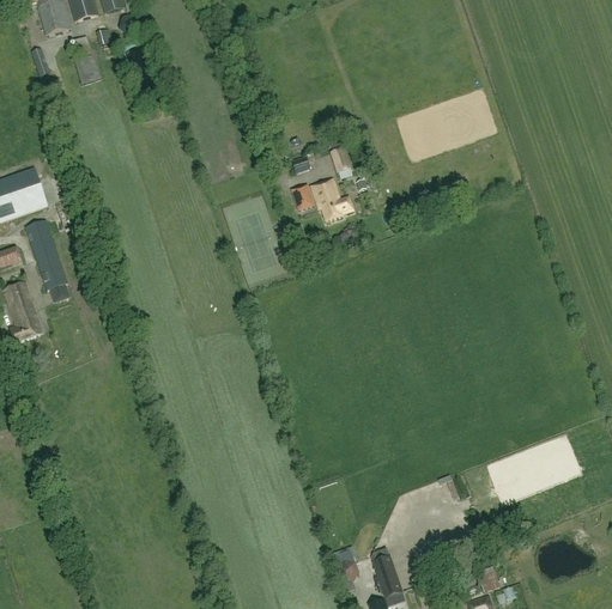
[(31,0),(31,2),(37,0),(46,35),(71,29),(64,0),(59,1),(59,0),(31,0)]
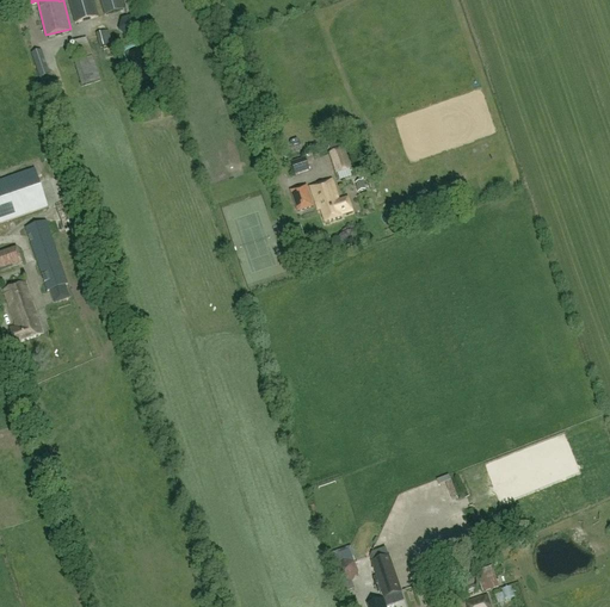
[(67,0),(74,20),(96,13),(92,0),(67,0)]
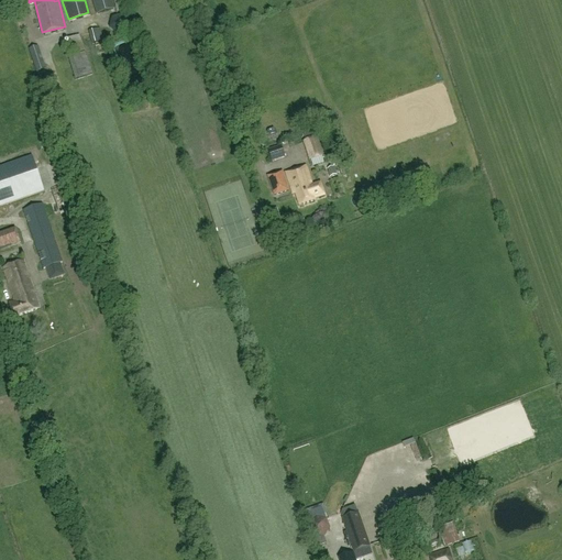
[(124,3),(124,4),(122,0),(92,0),(96,11),(114,7),(116,11),(125,9),(124,3)]
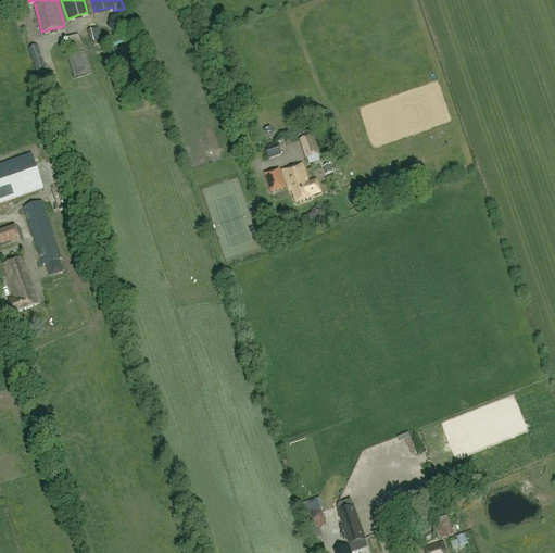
[(101,37),(98,25),(87,28),(90,40),(101,37)]
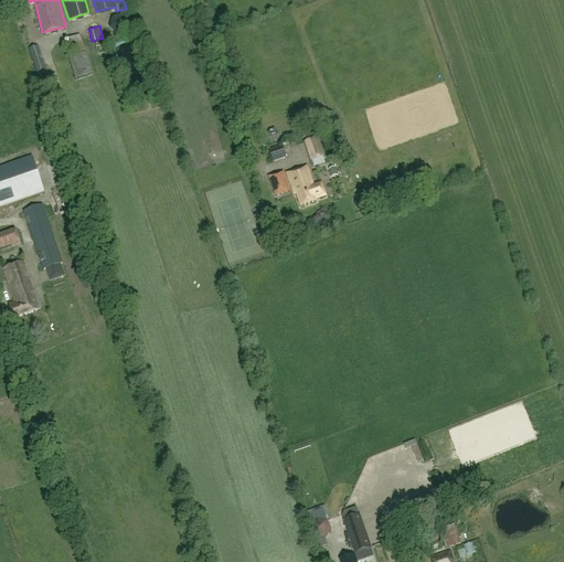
[(80,33),(71,35),(70,41),(73,52),(84,48),(80,33)]
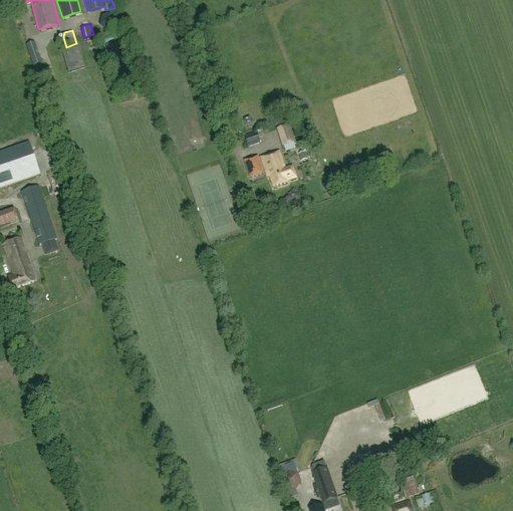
[(33,41),(26,43),(32,63),(40,61),(33,41)]
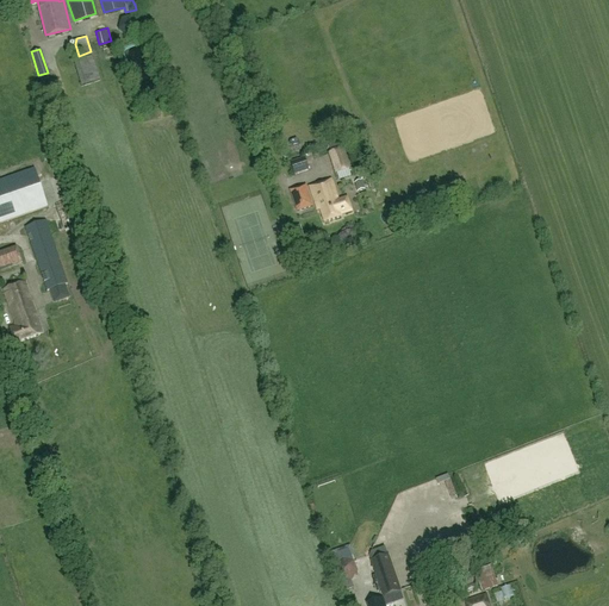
[(92,55),(73,61),(81,83),(84,83),(86,93),(101,88),(99,77),(92,55)]
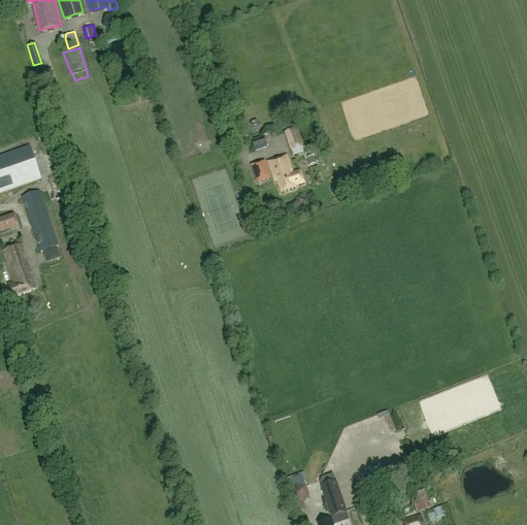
[(302,144),(296,127),(285,131),(290,149),(302,144)]
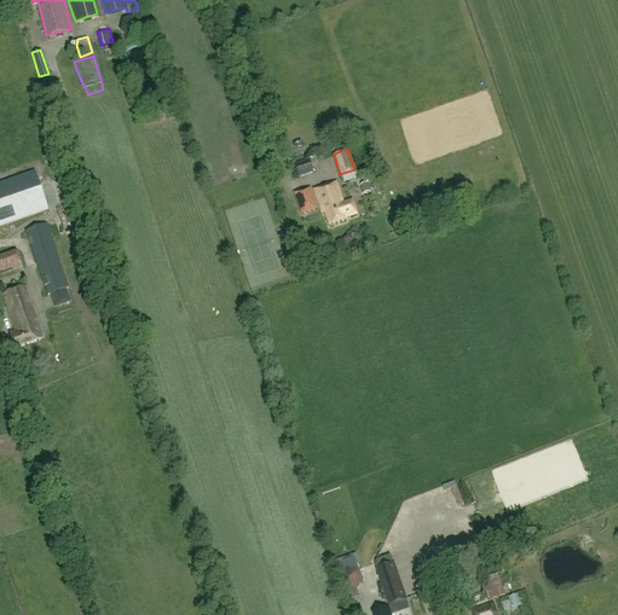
[(307,157),(294,162),(299,174),(312,169),(307,157)]
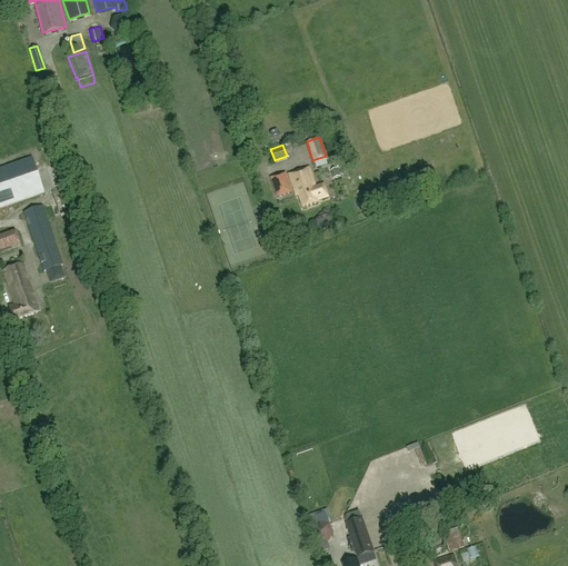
[(30,155),(0,165),(0,205),(42,191),(30,155)]
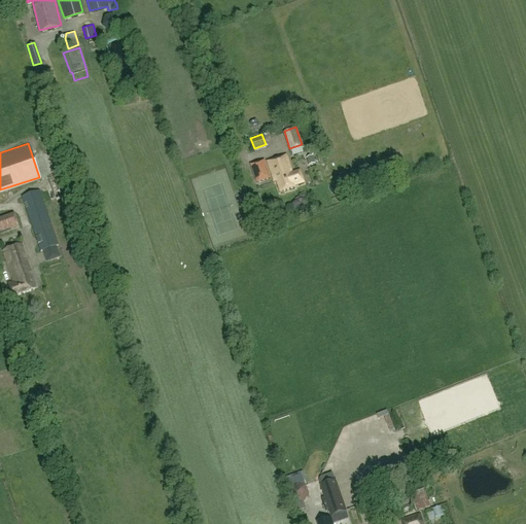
[(268,160),(274,179),(276,178),(280,190),(293,186),(293,183),(303,180),(299,169),(291,172),(285,154),(268,160)]
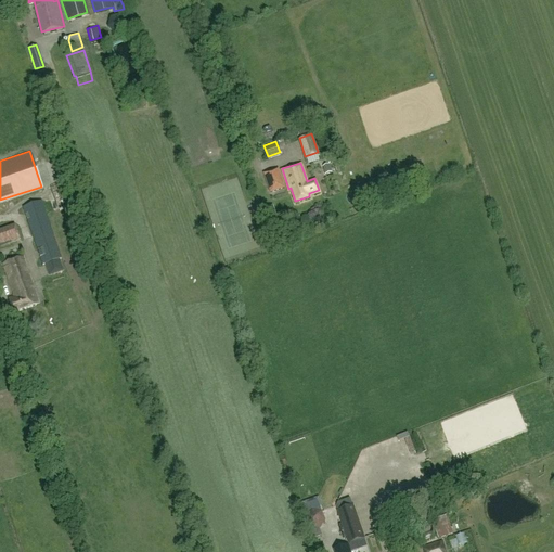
[(329,163),(321,164),(324,171),(331,169),(329,163)]
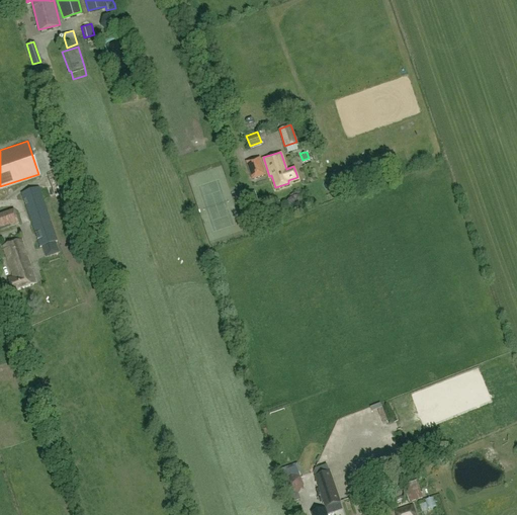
[(259,156),(246,160),(251,177),(265,174),(259,156)]
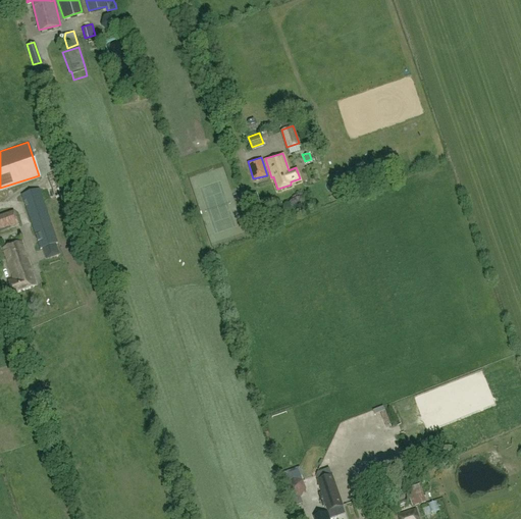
[(57,241),(38,187),(20,193),(40,247),(57,241)]
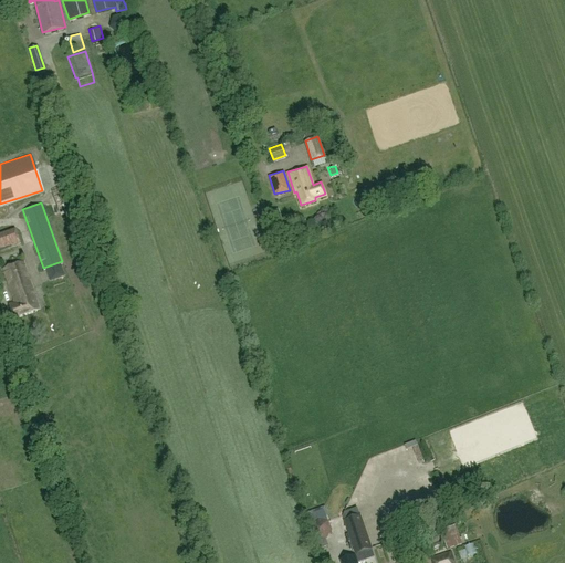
[(279,211),(270,214),(272,220),(281,218),(279,211)]
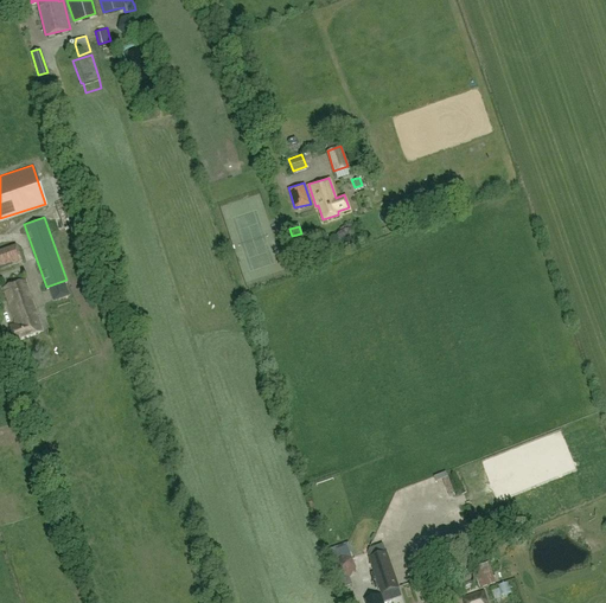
[(0,267),(21,258),(16,243),(0,249),(0,267)]
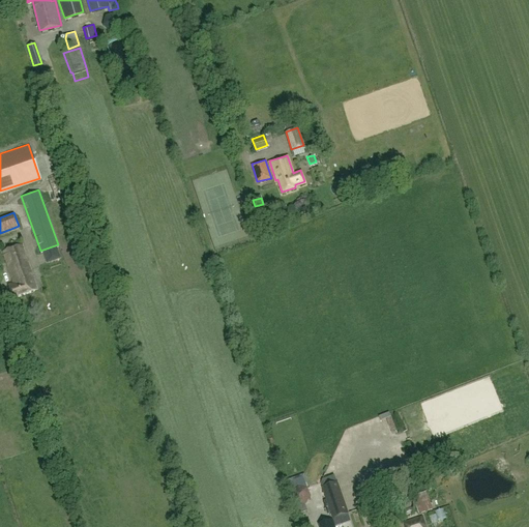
[(21,243),(2,250),(11,280),(12,282),(7,283),(11,297),(36,288),(21,243)]
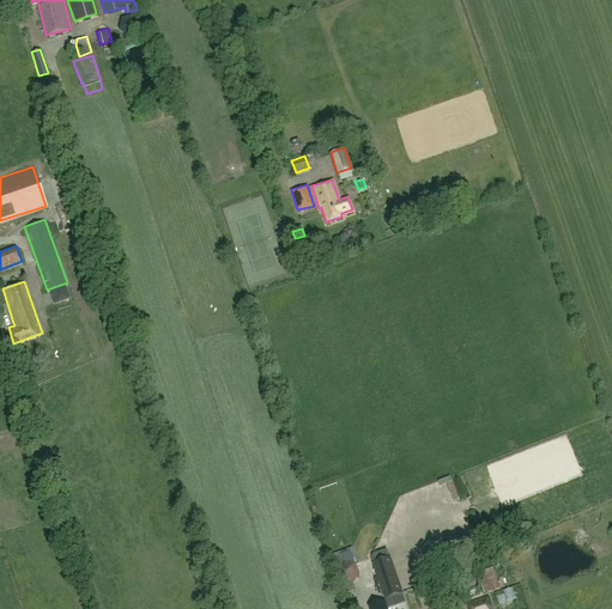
[(472,554),(465,535),(447,542),(454,561),(472,554)]
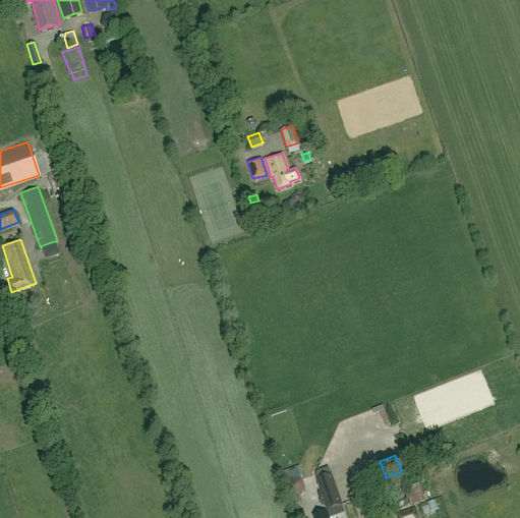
[(288,467),(280,470),(286,483),(289,493),(293,503),(301,500),(299,494),(304,486),(301,477),(292,476),(288,467)]
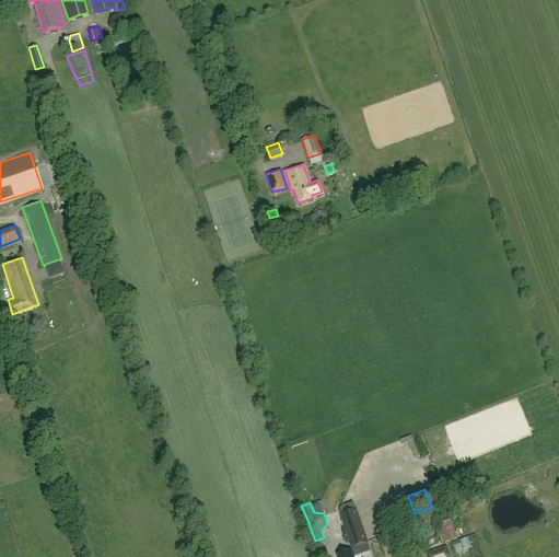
[(339,514),(351,547),(367,542),(356,509),(339,514)]
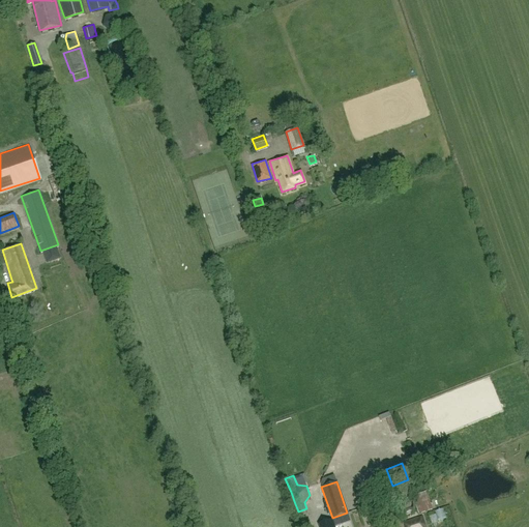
[(417,511),(432,506),(425,491),(412,496),(417,511)]
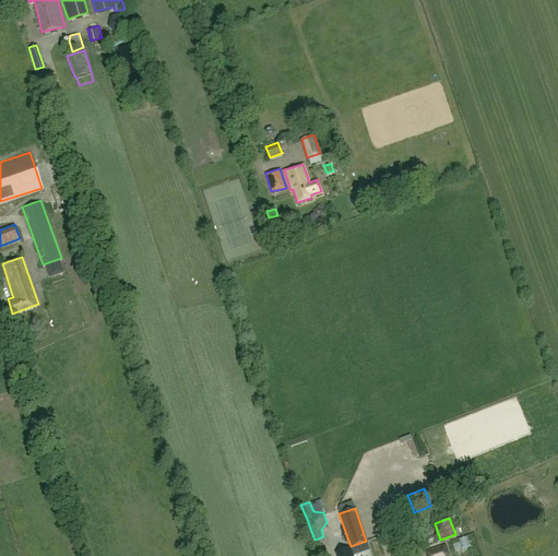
[(461,546),(470,543),(466,535),(458,537),(461,546)]
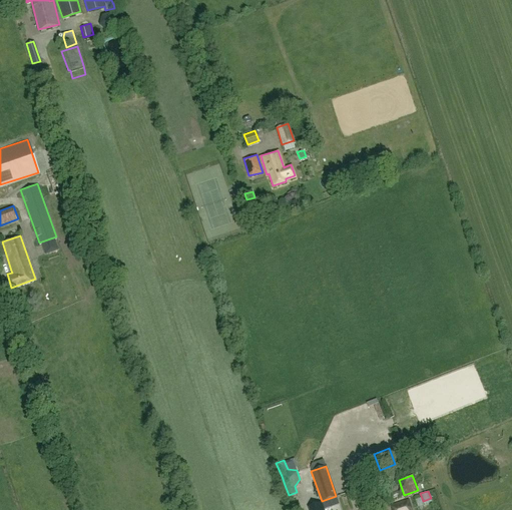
[(391,503),(392,509),(411,509),(408,497),(391,503)]
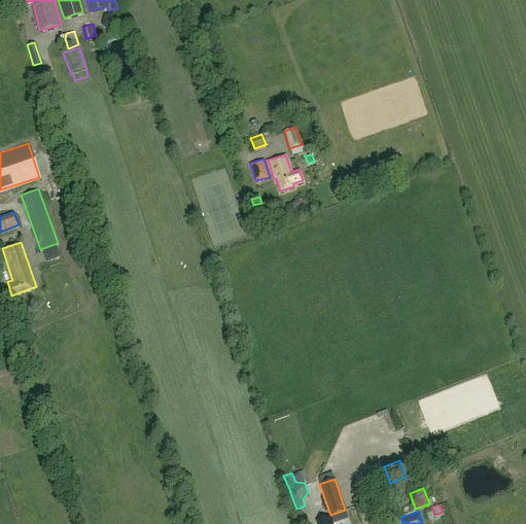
[(318,523),(332,523),(330,515),(317,520),(318,523)]
